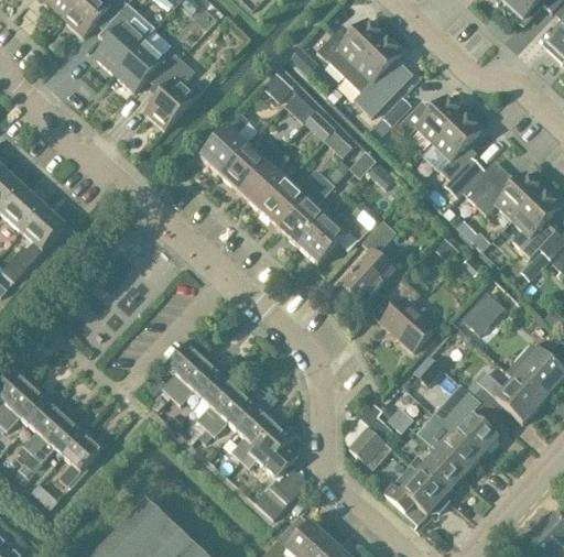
[(64,19),(80,0),(44,0),(64,19)]
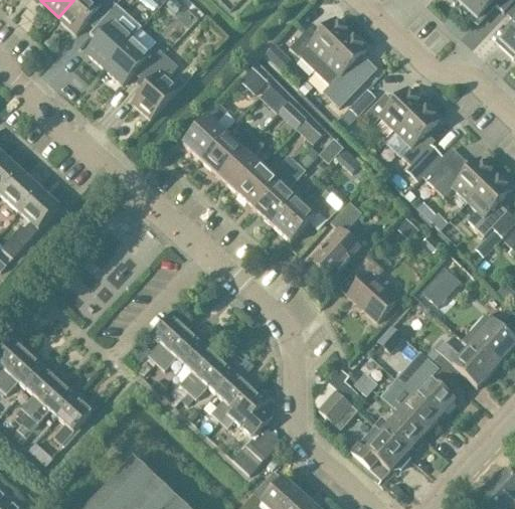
[(101,21),(117,3),(113,0),(73,0),(58,17),(76,33),(94,14),(101,21)]
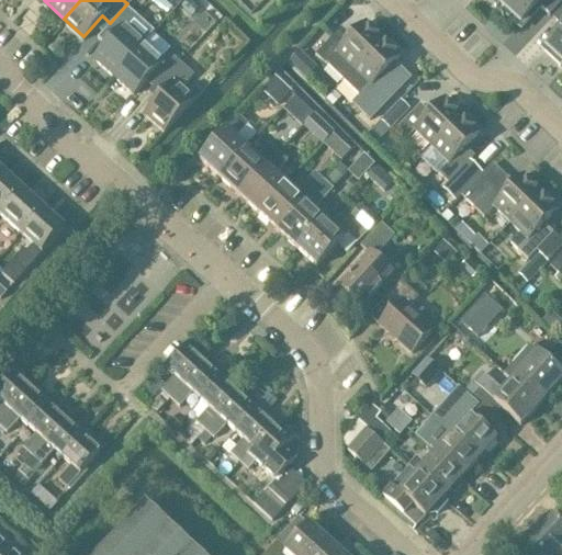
[(504,0),(503,1),(505,3),(502,8),(503,9),(503,8),(518,22),(538,1),(550,11),(559,0),(504,0)]
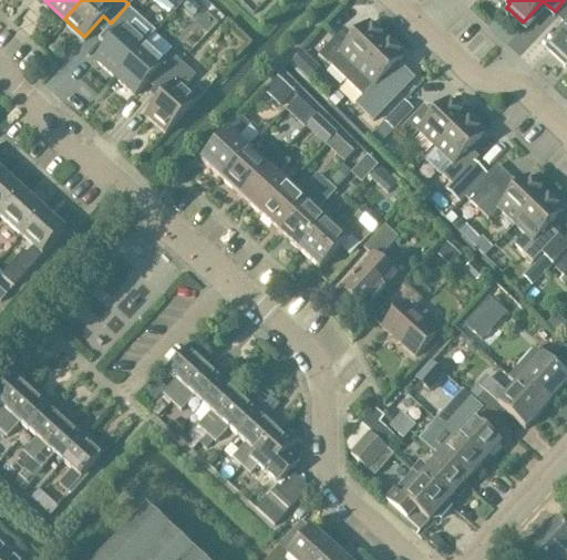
[(107,42),(95,54),(116,74),(147,40),(146,39),(155,28),(129,3),(111,23),(110,22),(99,34),(107,42)]
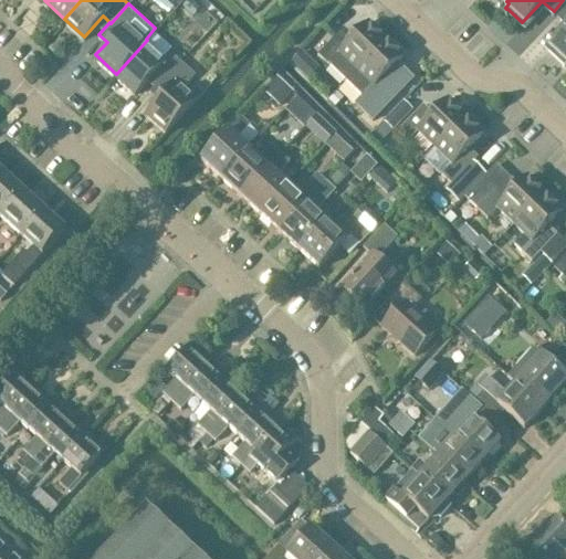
[(565,60),(565,3),(557,14),(565,23),(565,27),(547,46),(563,61),(563,62),(564,63),(565,60)]
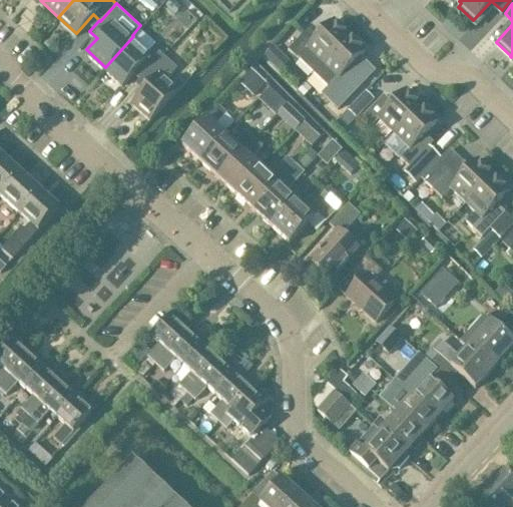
[(307,27),(290,45),(299,54),(314,69),(324,59),(352,31),(336,15),(316,35),(307,27)]
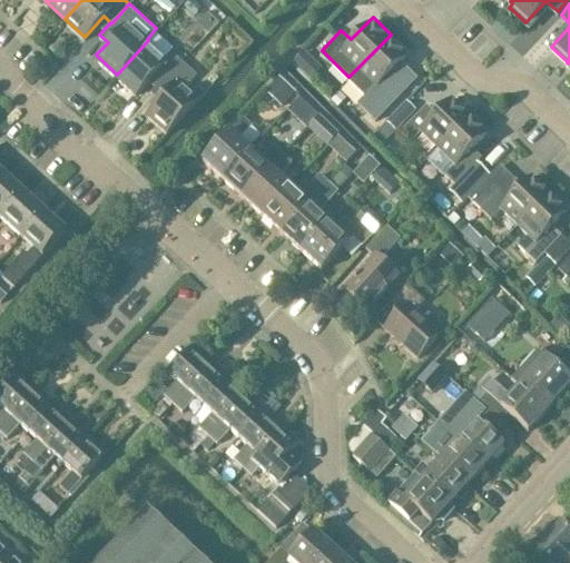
[(360,66),(349,77),(365,94),(357,101),(375,118),(408,85),(391,69),(401,59),(408,51),(391,35),(360,66)]
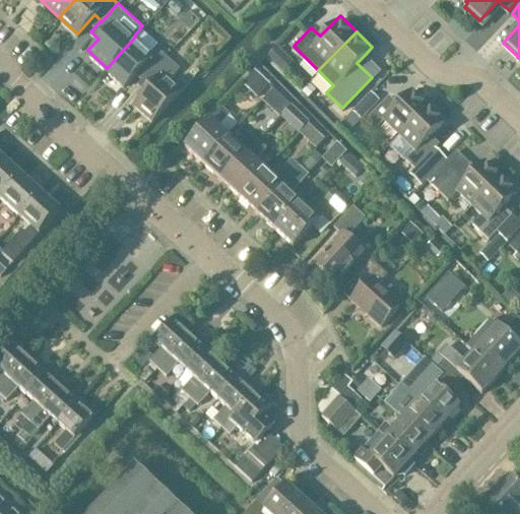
[(145,77),(167,54),(156,45),(150,51),(135,37),(107,68),(125,83),(141,65),(149,72),(144,77),(145,77)]
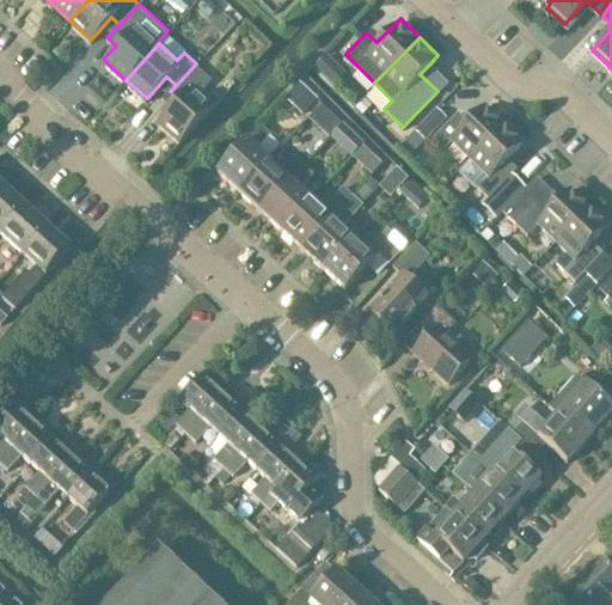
[(329,52),(317,63),(325,73),(337,60),(329,52)]
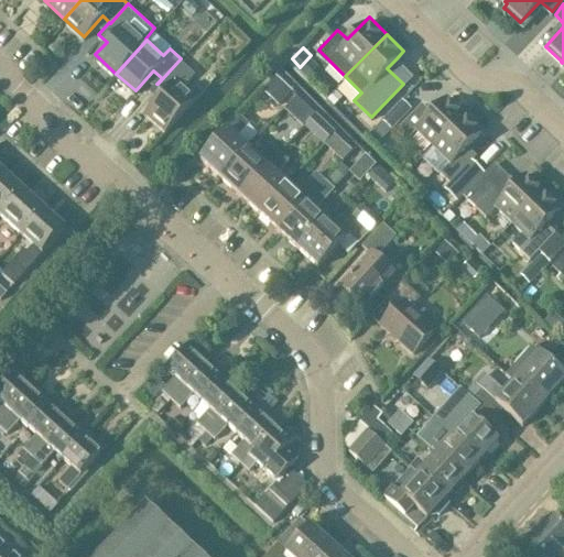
[(164,90),(145,110),(166,129),(197,95),(184,83),(195,71),(181,58),(158,84),(164,90)]
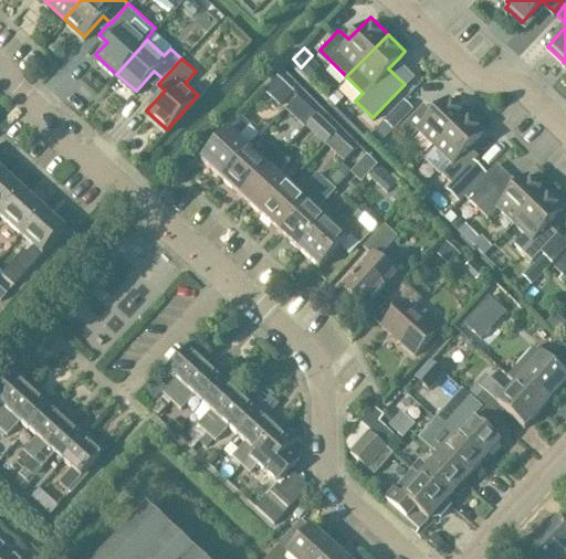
[(290,85),(278,73),(265,85),(279,97),(290,85)]
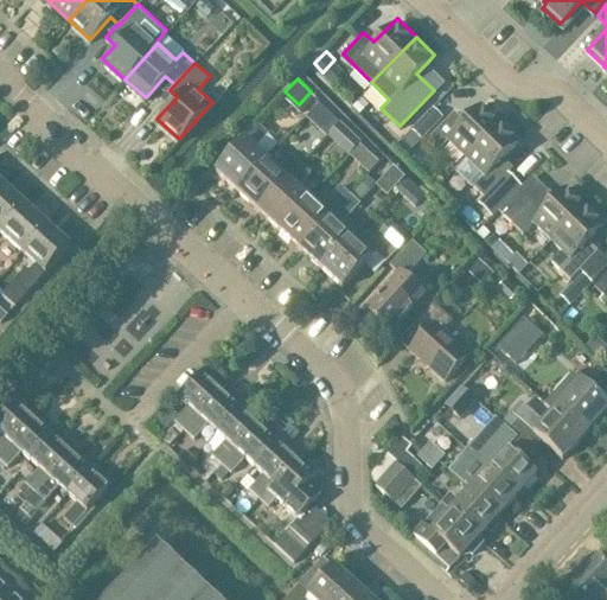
[(362,94),(352,102),(358,109),(368,100),(362,94)]
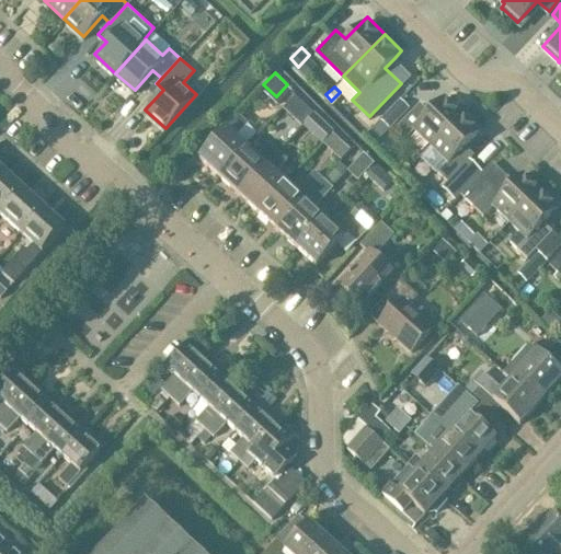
[(295,92),(284,105),(293,114),(305,101),(295,92)]
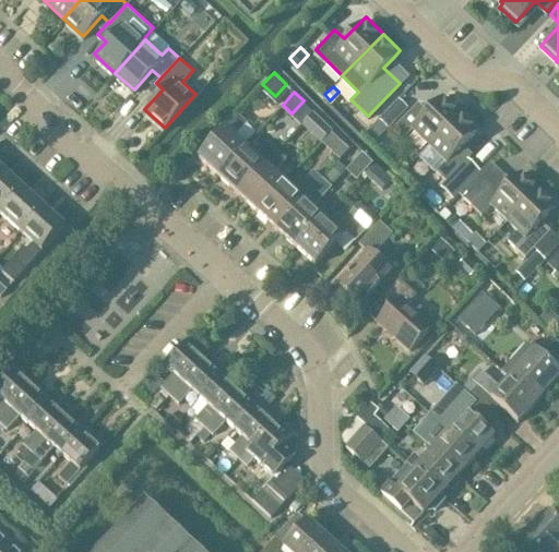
[(413,105),(393,126),(403,135),(414,124),(430,141),(461,109),(443,93),(427,109),(418,99),(413,105)]
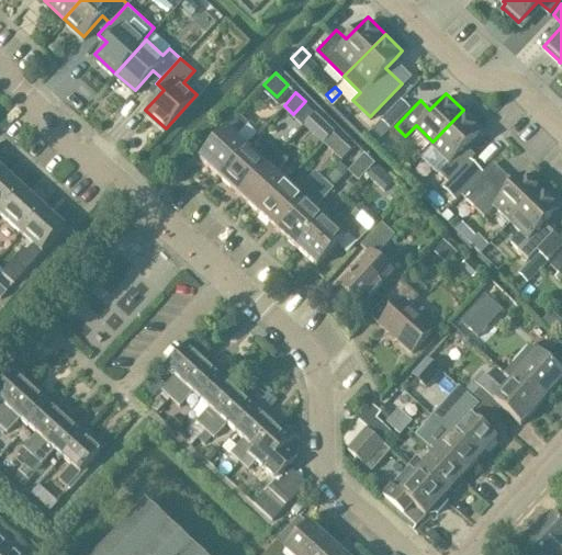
[(401,97),(386,111),(395,120),(409,104),(401,97)]
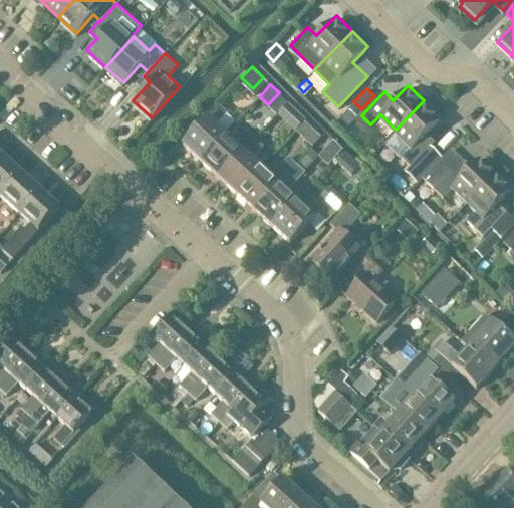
[(424,100),(396,130),(411,145),(402,154),(411,164),(429,146),(420,137),(440,116),(424,100)]
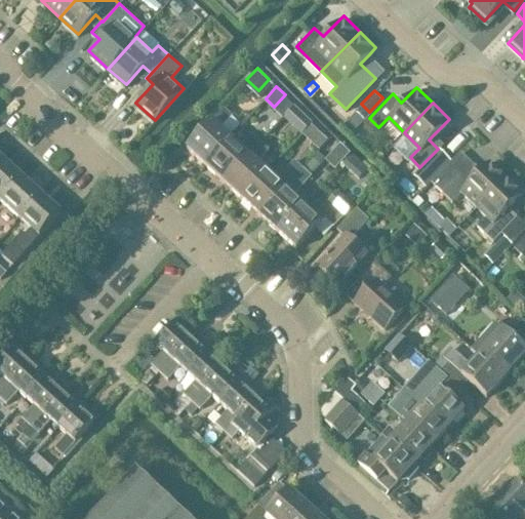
[(206,161),(231,134),(221,125),(232,114),(224,106),(189,145),(206,161)]
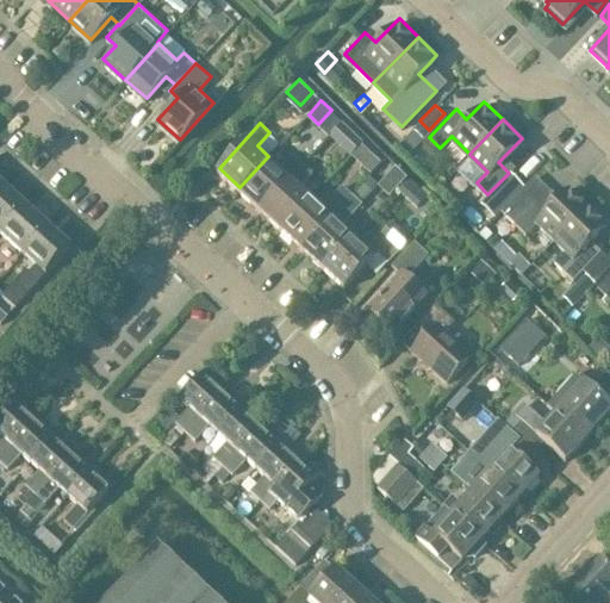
[(353,130),(341,143),(350,151),(362,138),(353,130)]
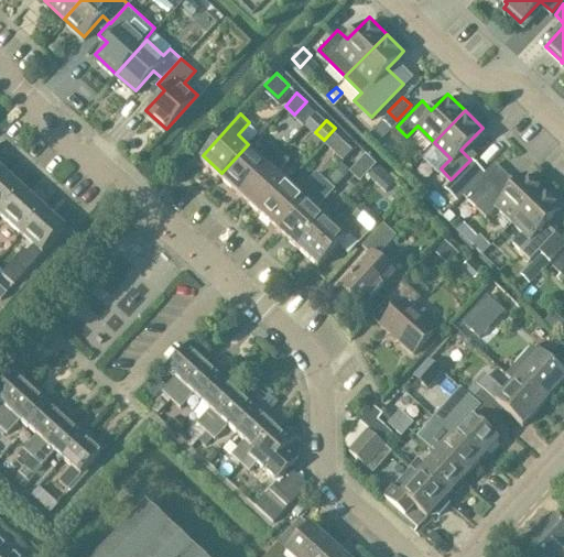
[(343,139),(334,149),(343,157),(351,148),(343,139)]
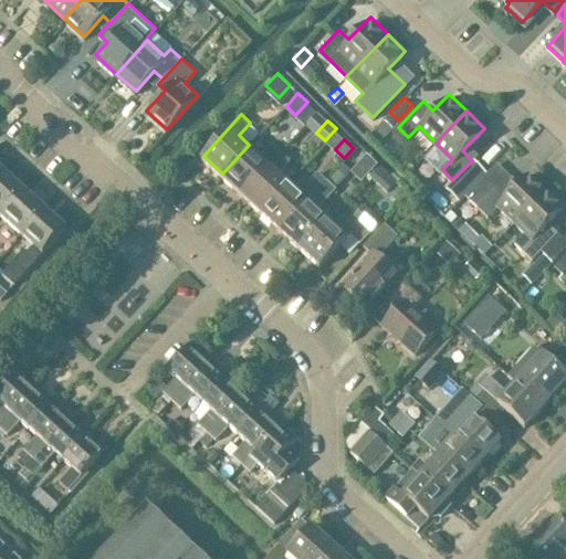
[(242,191),(281,150),(271,141),(260,155),(249,145),(222,173),(242,191)]
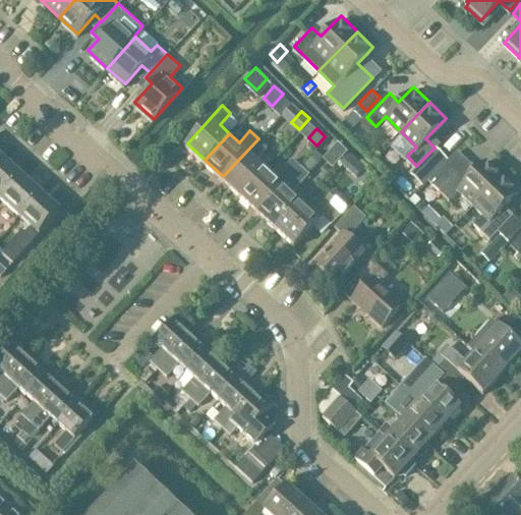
[(241,193),(266,166),(256,158),(267,147),(258,138),(223,176),(241,193)]
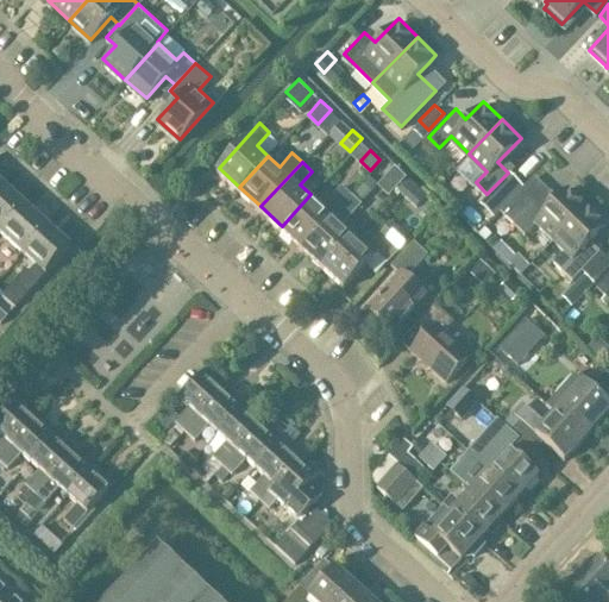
[(2,180),(0,181),(0,226),(0,227),(25,200),(2,180)]
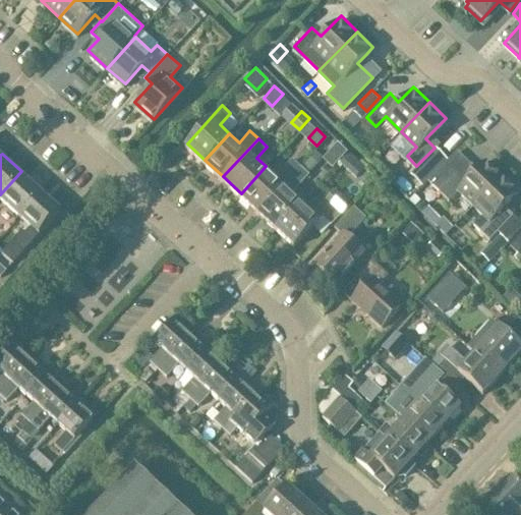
[(259,210),(301,164),(293,156),(276,175),(266,166),(241,193),(259,210)]
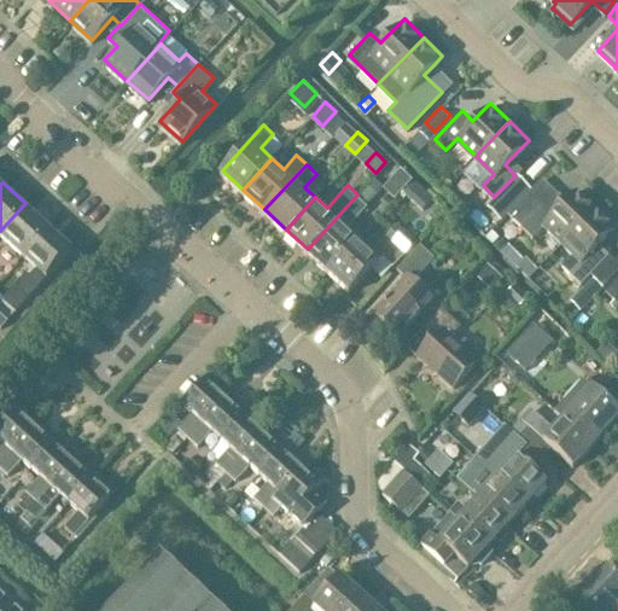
[(426,187),(414,199),(423,207),(433,195),(426,187)]
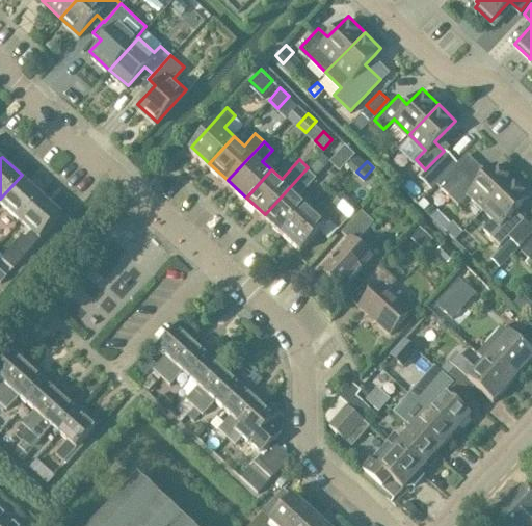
[(483,207),(512,177),(496,161),(476,182),(458,164),(440,183),(458,202),(468,191),(483,207)]
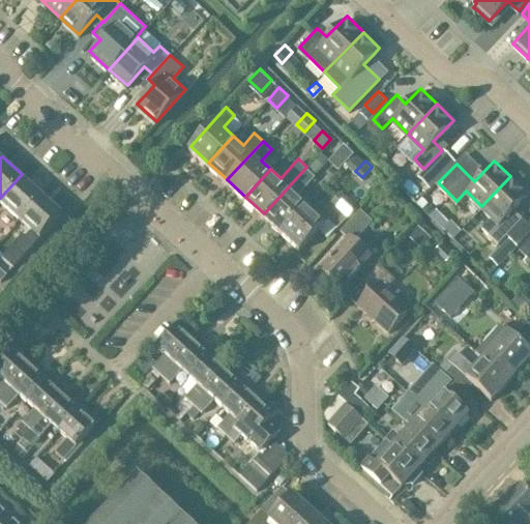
[(282,230),(306,203),(297,194),(315,174),(306,167),(264,213),(282,230)]
